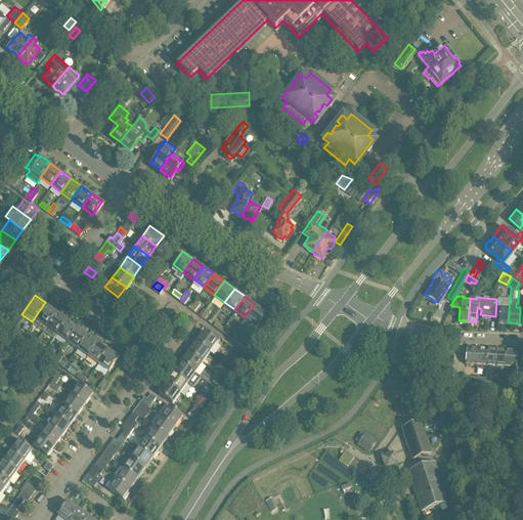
[(194,309),(200,301),(197,298),(190,306),(194,309)]
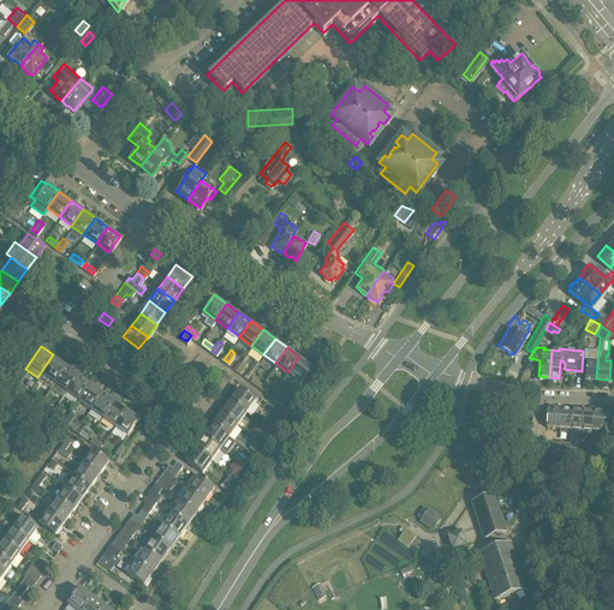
[(598,351),(591,351),(591,359),(585,358),(584,377),(596,378),(598,351)]
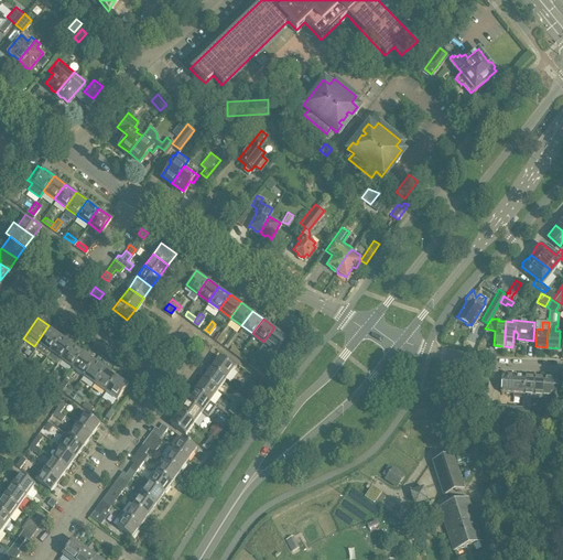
[(49,348),(60,334),(49,325),(34,346),(39,341),(49,348)]
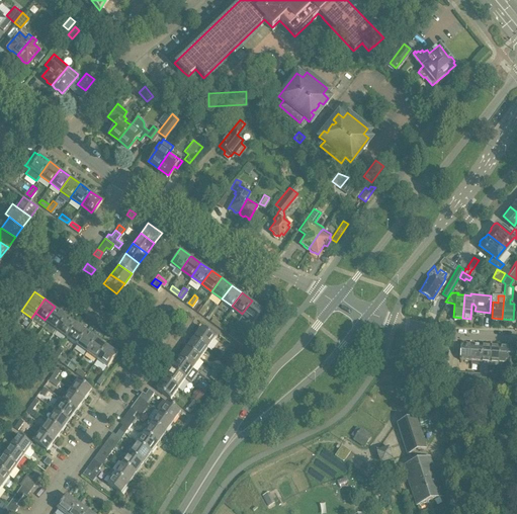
[(252,301),(242,314),(239,319),(252,329),(263,314),(260,311),(262,308),(252,301)]
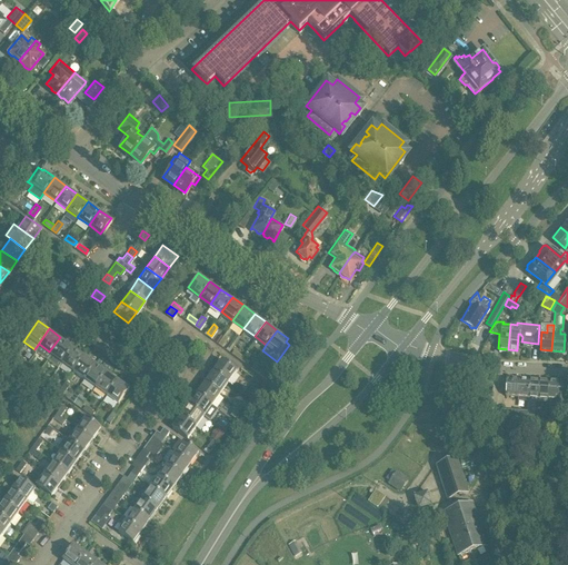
[(222,344),(228,335),(225,333),(218,342),(222,344)]
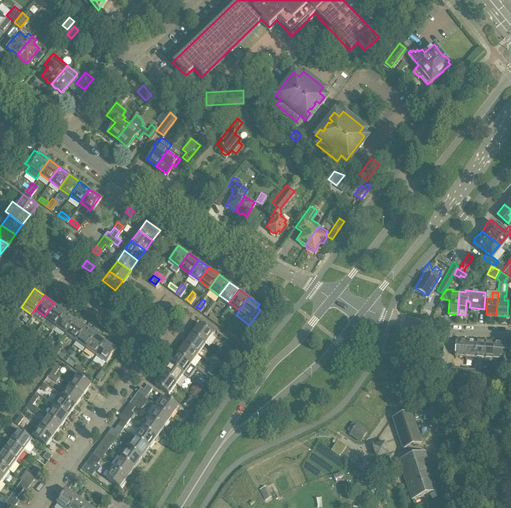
[(54,324),(64,310),(54,303),(44,316),(54,324)]
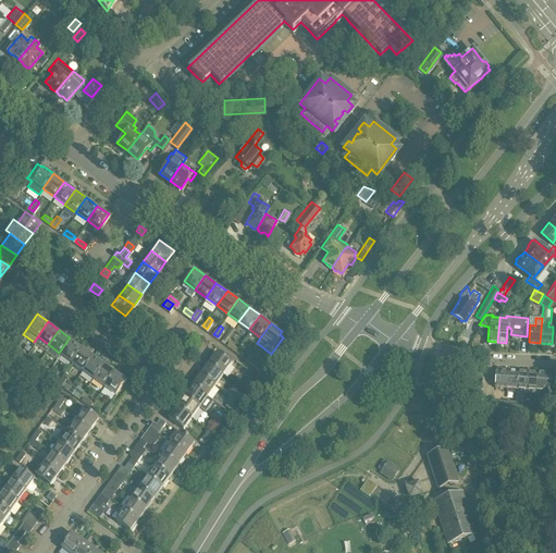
[(71,360),(81,346),(70,338),(59,353),(71,360)]
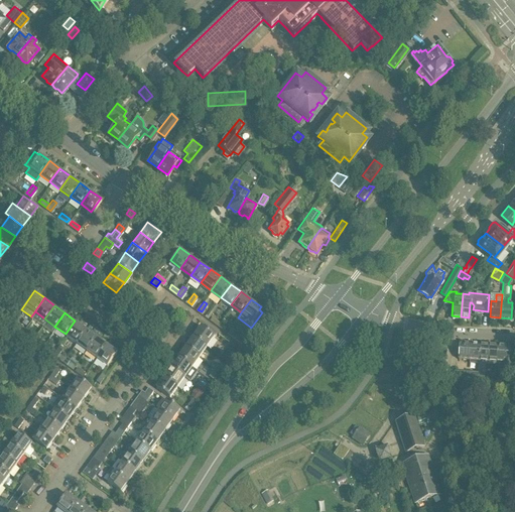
[(218,324),(220,320),(212,313),(210,317),(218,324)]
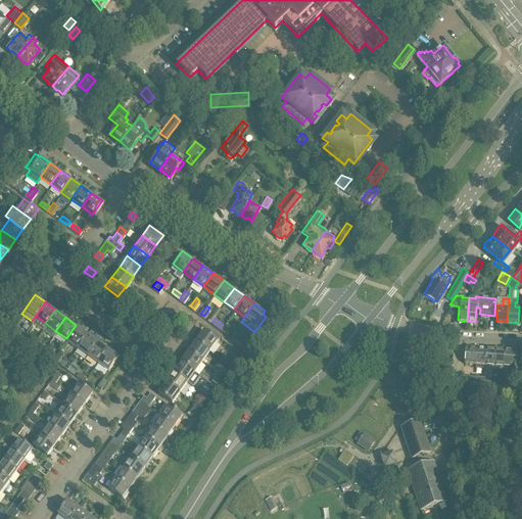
[(8,331),(14,323),(11,320),(5,328),(8,331)]
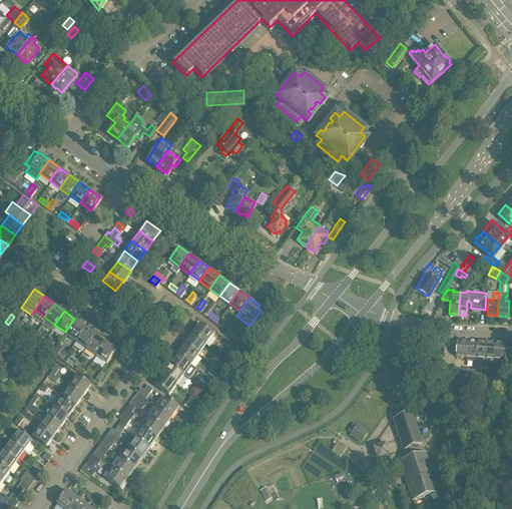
[(216,322),(219,325),(225,317),(222,314),(218,318),(216,322)]
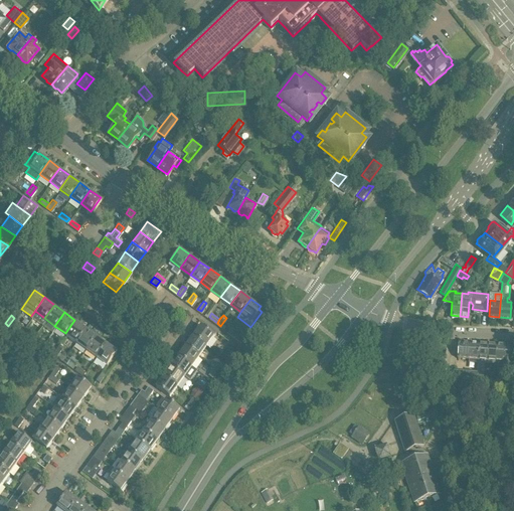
[(75,340),(84,327),(74,320),(65,333),(75,340)]
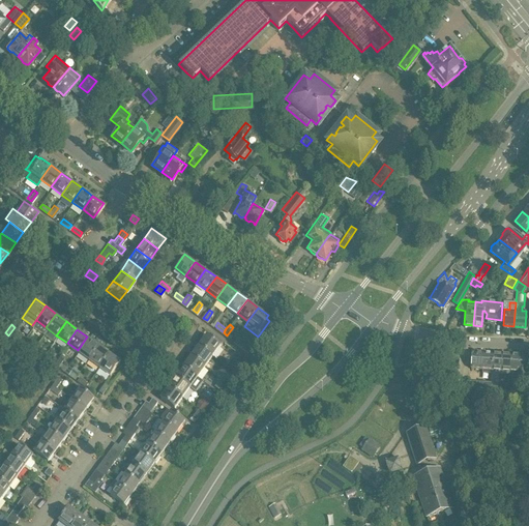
[(198,343),(212,353),(219,343),(206,332),(198,343)]
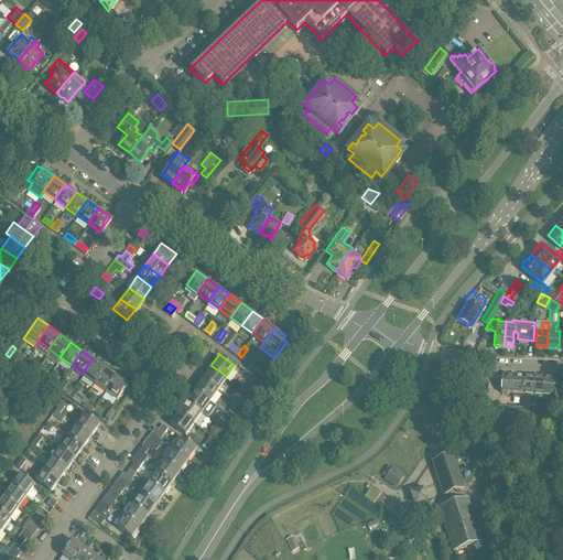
[(94,380),(104,366),(93,358),(83,373),(94,380)]
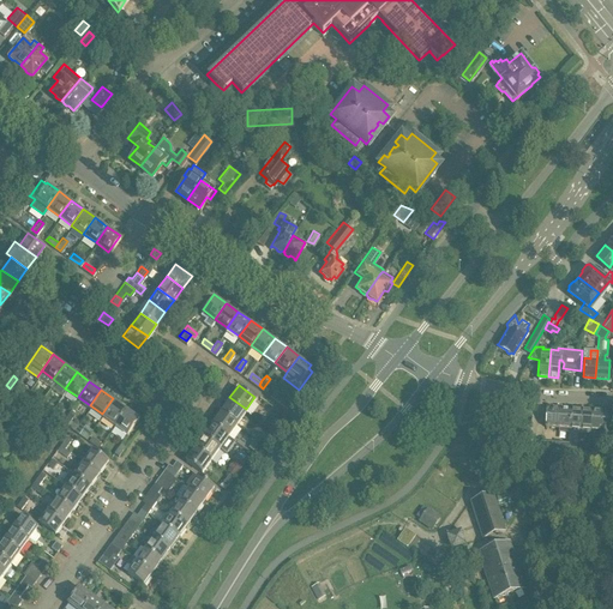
[(34,405),(37,402),(28,395),(24,398),(34,405)]
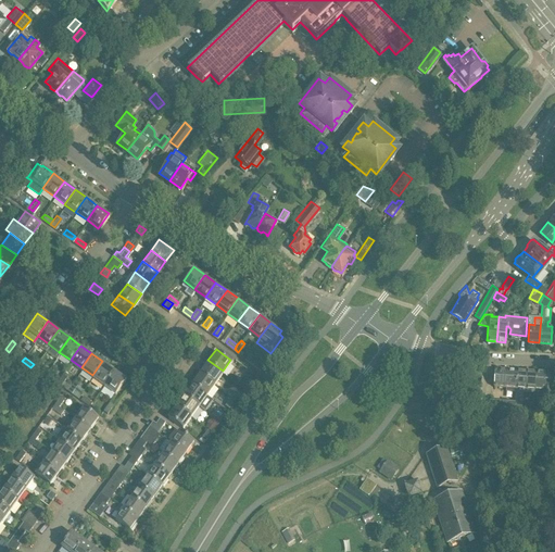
[(214,381),(223,371),(207,360),(200,371),(214,381)]
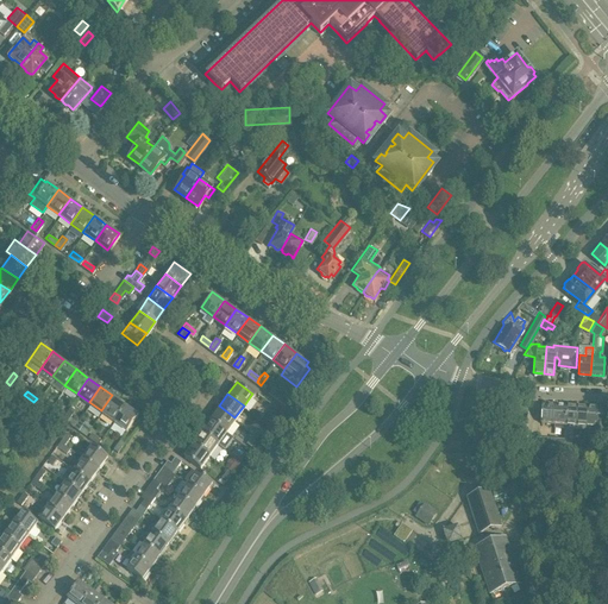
[(113,420),(125,404),(112,395),(101,410),(113,420)]
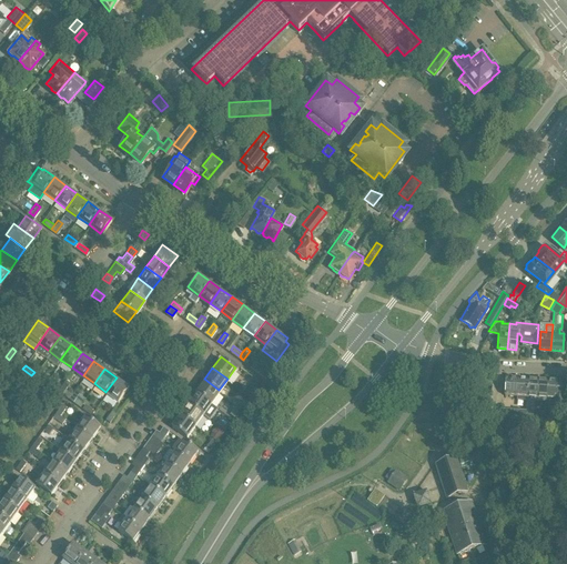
[(43,384),(47,380),(37,373),(34,378),(43,384)]
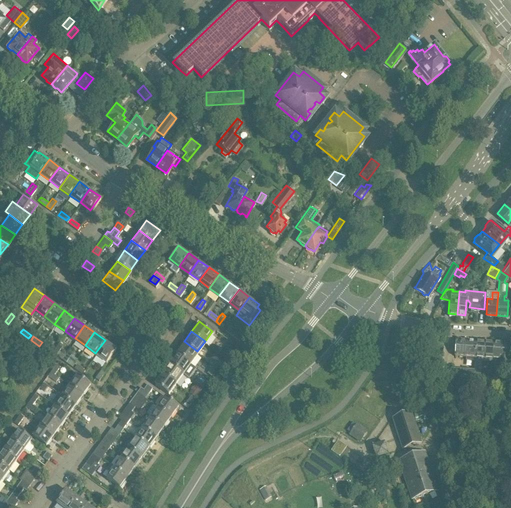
[(42,342),(39,346),(43,348),(48,340),(45,338),(42,342)]
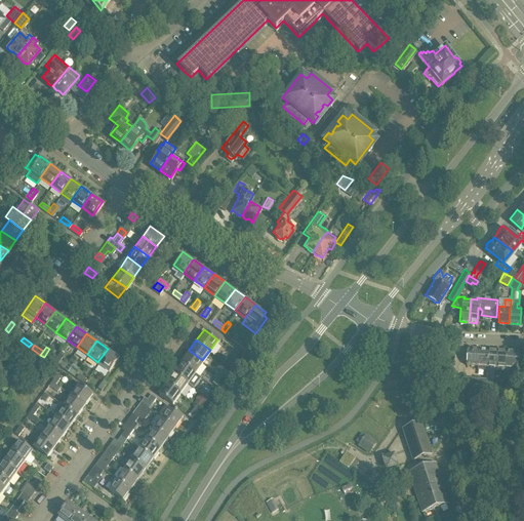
[(478,357),(478,348),(471,347),(471,348),(467,347),(466,362),(470,362),(470,363),(477,363),(477,356),(478,357)]
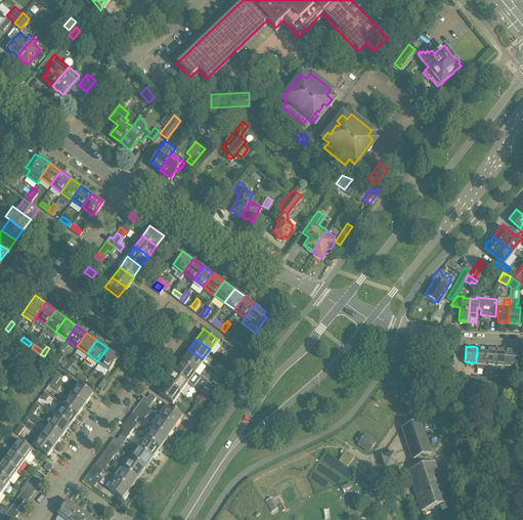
[(485,363),(486,347),(477,347),(477,356),(476,355),(476,362),(476,366),(484,366),(485,365),(485,363)]
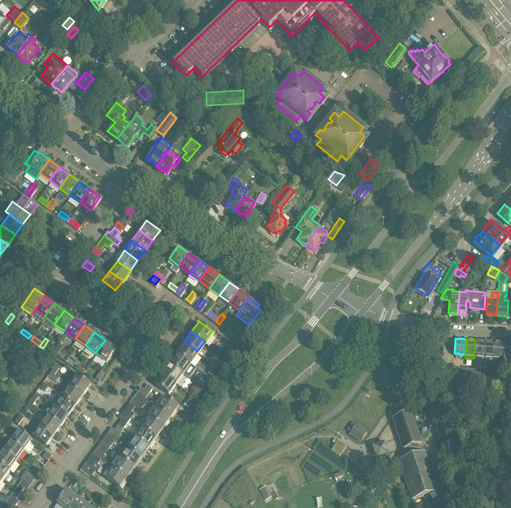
[(483,355),(484,340),(475,339),(474,355),(474,357),(473,358),(483,359),(483,355)]
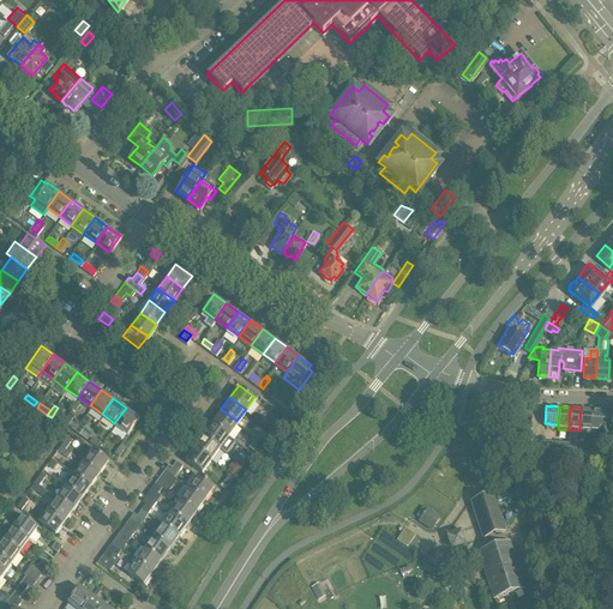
[(126,408),(114,423),(127,432),(138,416),(126,408)]
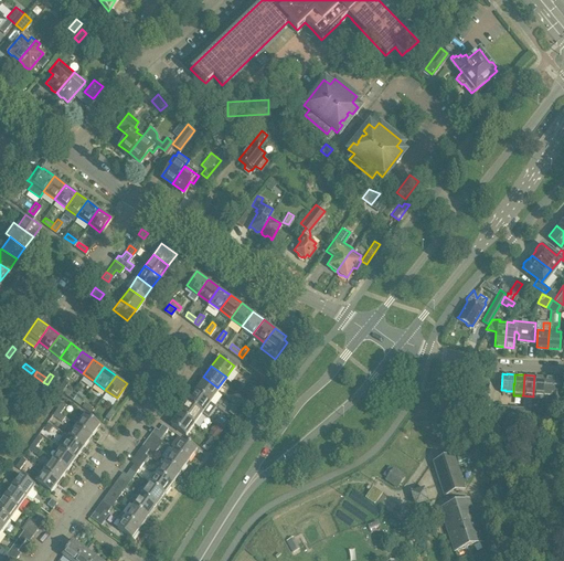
[(542,397),(542,393),(543,376),(534,376),(533,392),(533,397),(542,397)]
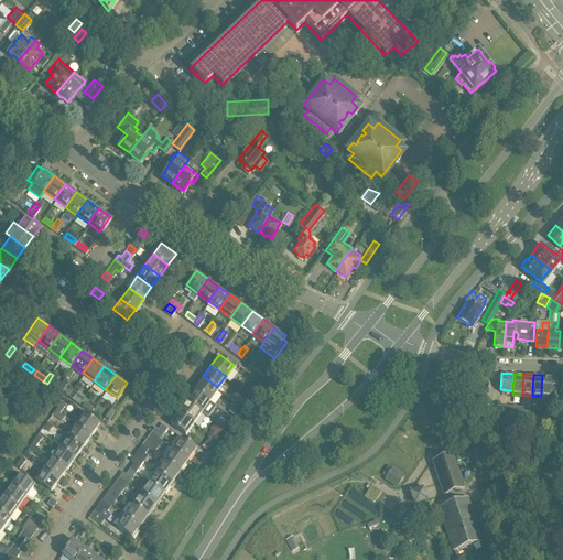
[(560,376),(542,375),(541,392),(541,396),(550,397),(550,409),(558,410),(560,376)]
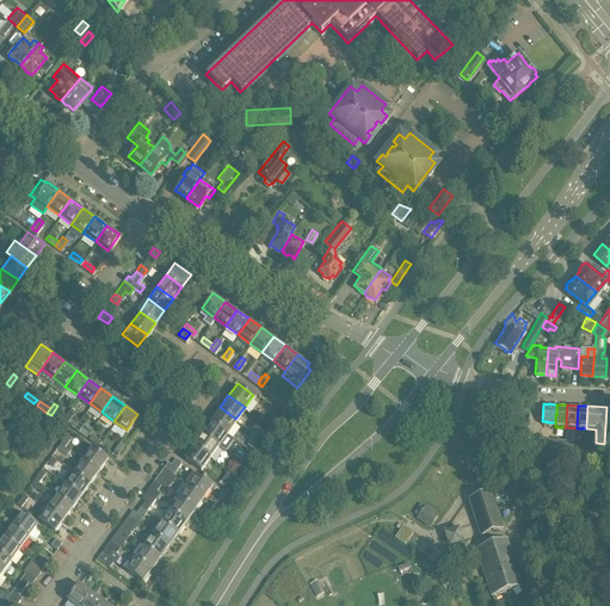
[(66,420),(73,410),(68,407),(61,418),(66,420)]
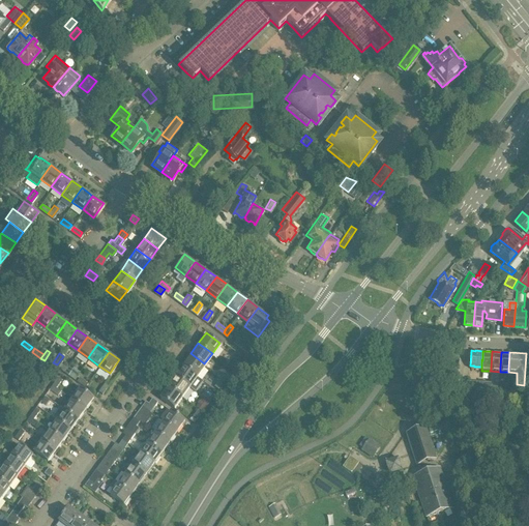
[(197,374),(204,363),(190,353),(182,364),(197,374)]
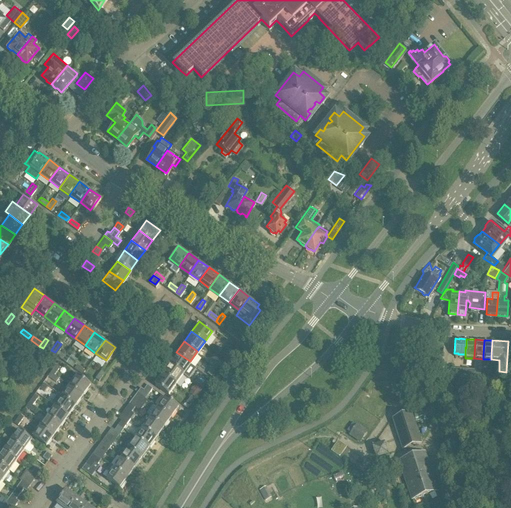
[(65,359),(71,351),(67,349),(62,357),(65,359)]
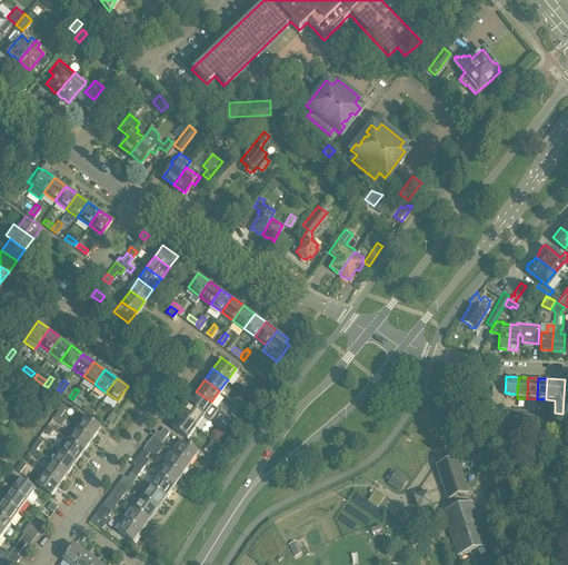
[(211,403),(211,402),(196,392),(188,402),(203,413),(209,418),(218,407),(211,403)]
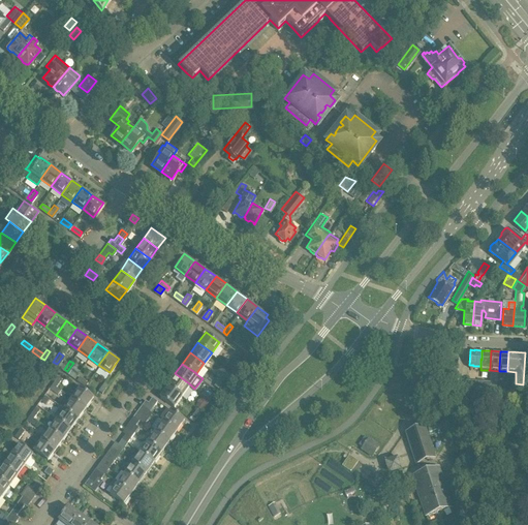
[(219,375),(223,377),(226,373),(218,368),(215,371),(219,375)]
